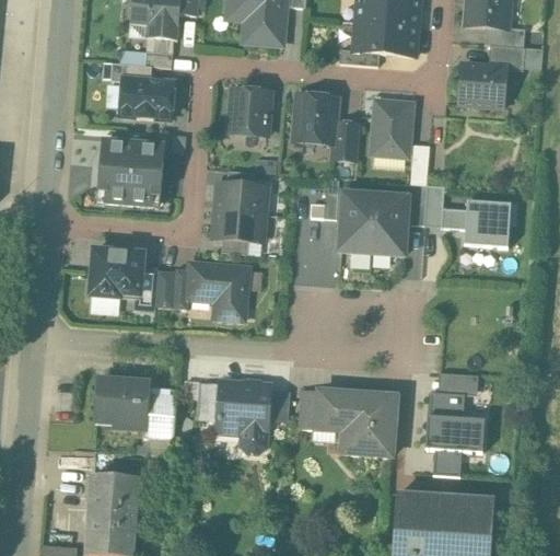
[(132,0),(130,23),(149,24),(148,37),(177,41),(179,14),(181,0),(132,0)]
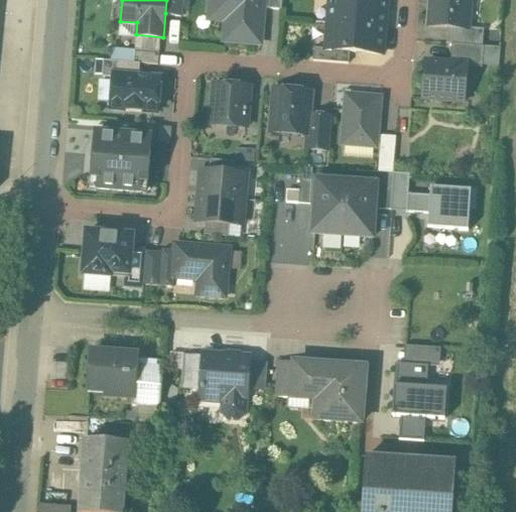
[(166,0),(165,13),(181,14),(182,0),(166,0)]
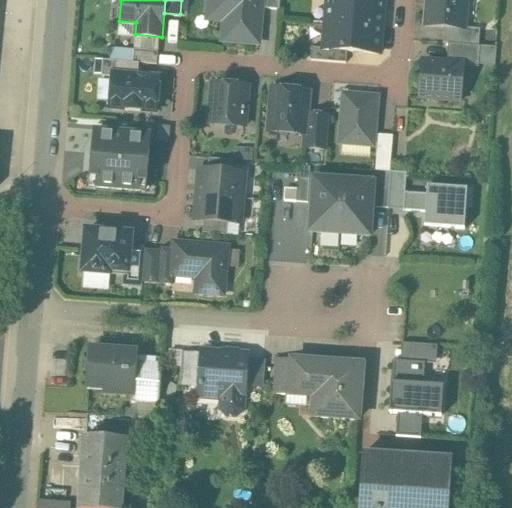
[(208,0),(208,7),(225,9),(223,37),(258,40),(261,5),(261,0),(208,0)]
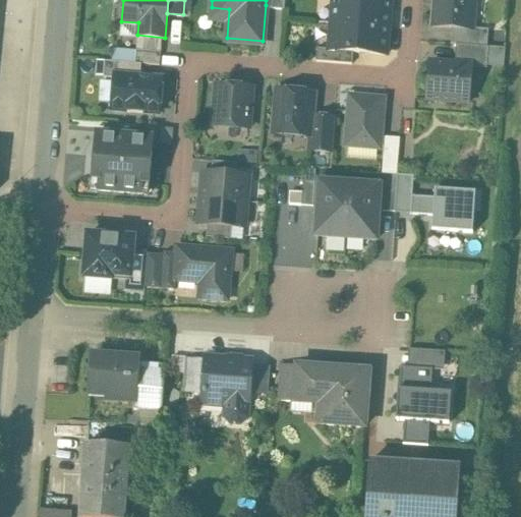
[(333,0),(332,19),(388,24),(390,0),(333,0)]
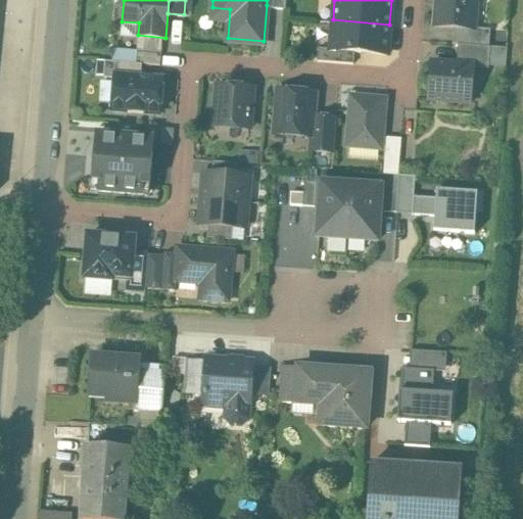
[(436,0),(435,22),(454,25),(474,27),(474,26),(476,0),(436,0)]
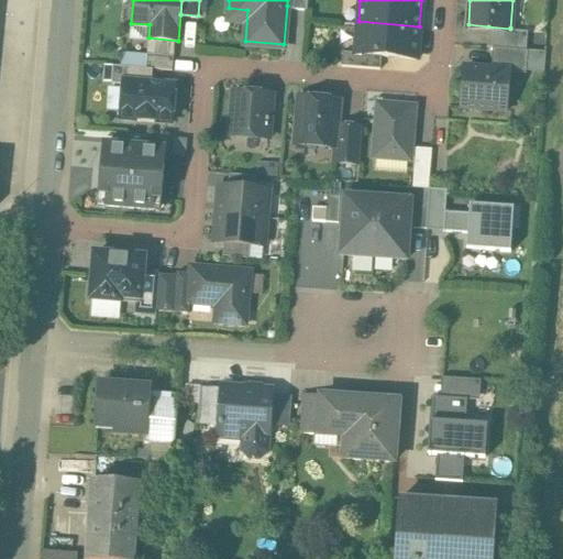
[(419,26),(359,21),(355,50),(355,51),(382,53),(417,56),(419,26)]
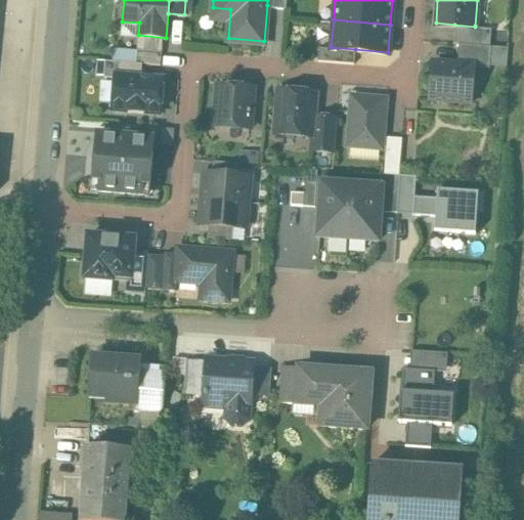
[(491,27),(475,26),(475,27),(454,25),(453,41),(459,41),(490,44),(491,27)]
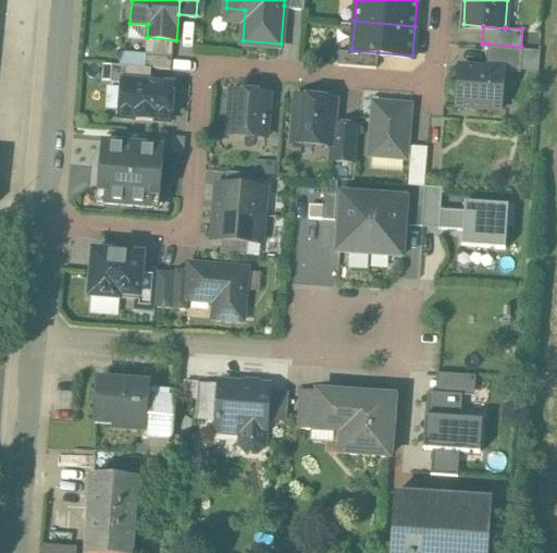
[(521,47),(487,44),(485,65),(503,68),(503,69),(520,70),(521,68),(522,47),(521,47)]
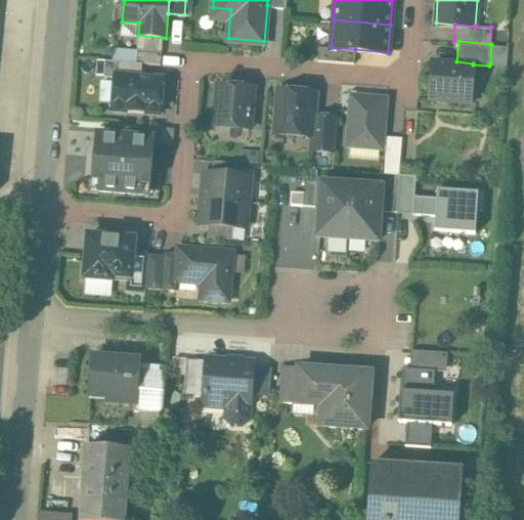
[(508,45),(491,44),(490,63),(507,65),(508,45)]
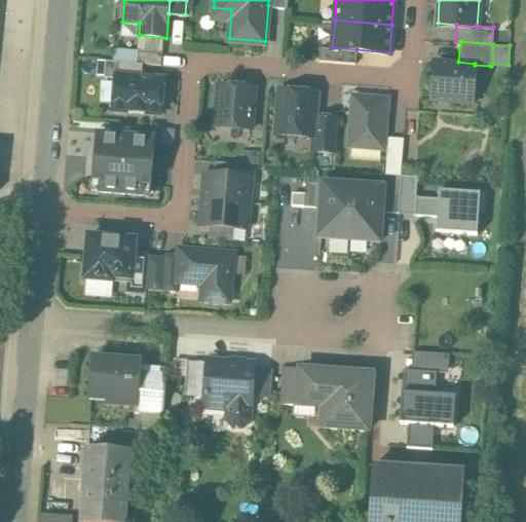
[(357,49),(332,47),(332,46),(320,46),(318,59),(355,62),(357,49)]
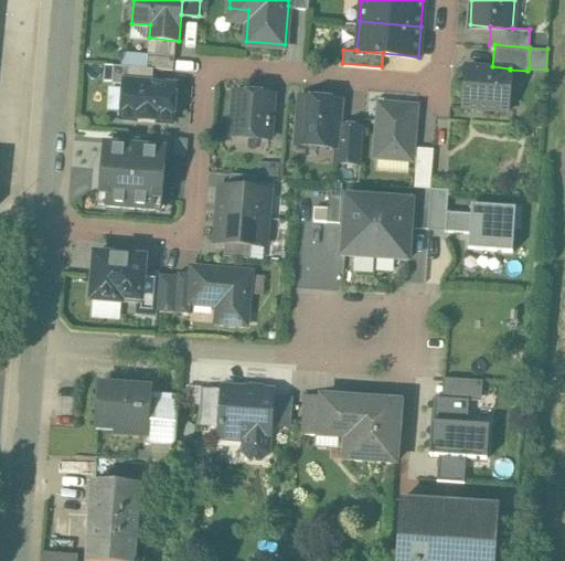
[(174,55),(148,53),(147,65),(153,66),(173,67),(174,55)]
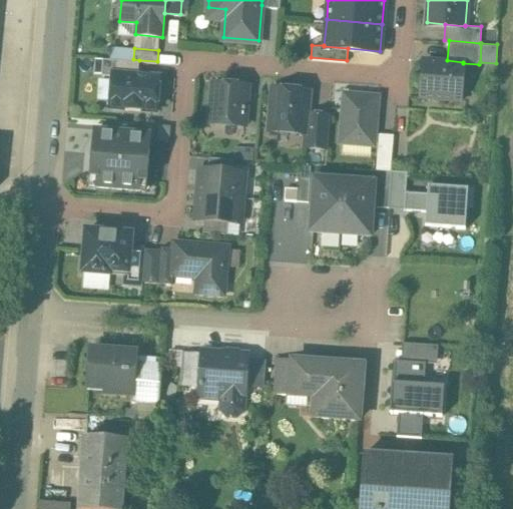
[(133,59),(103,57),(102,73),(113,74),(113,71),(138,73),(139,60),(133,59)]
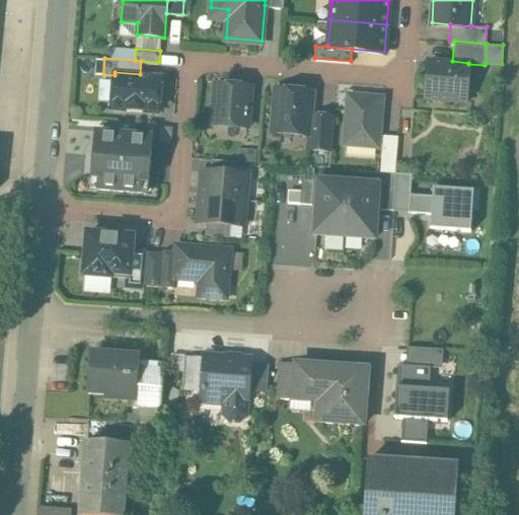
[(452,61),(429,59),(426,95),(465,98),(468,64),(468,63),(452,61)]
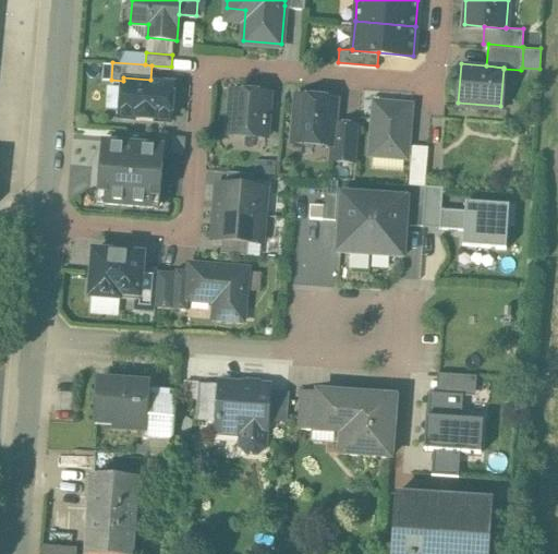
[(150,80),(123,77),(123,81),(120,115),(170,119),(173,82),(150,80)]
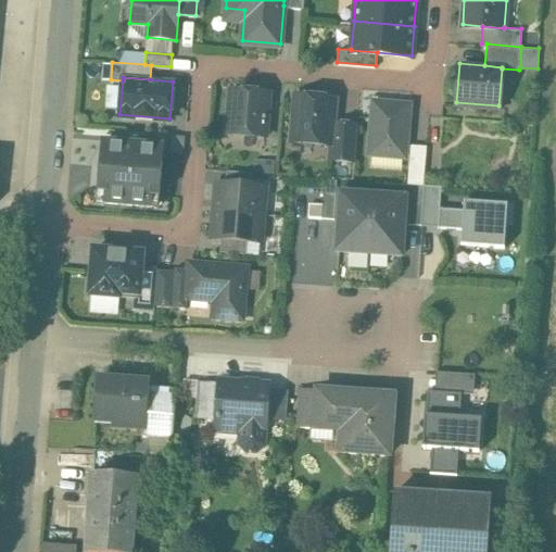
[(269,91),(230,88),(227,132),(265,135),(269,91)]
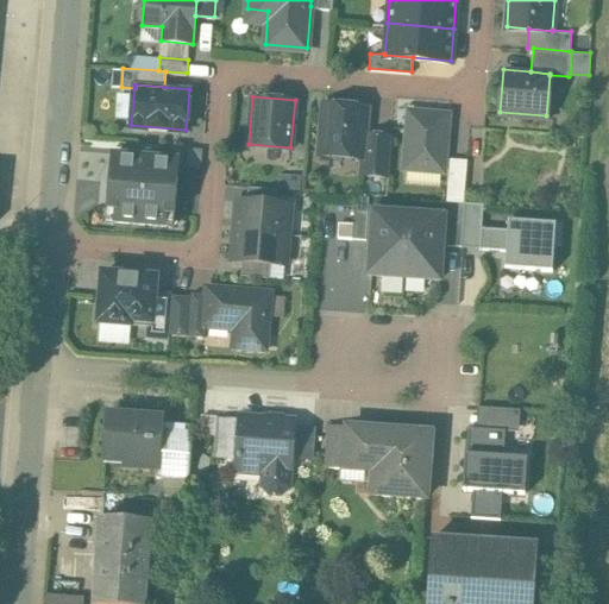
[(368,106),(322,102),(319,152),(362,156),(363,156),(365,132),(368,106)]
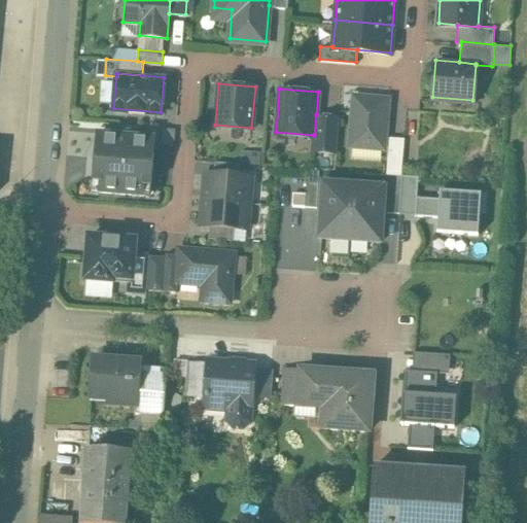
[(388,98),(354,95),(350,144),(384,147),(388,98)]
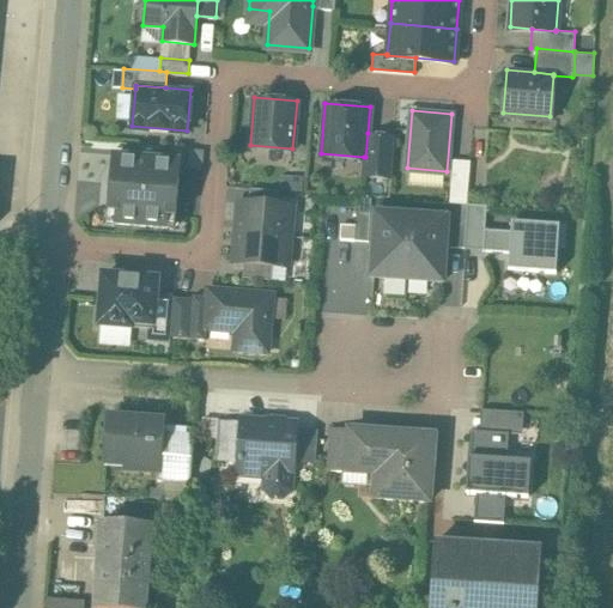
[(395,135),(368,133),(365,157),(364,157),(363,174),(392,176),(395,135)]
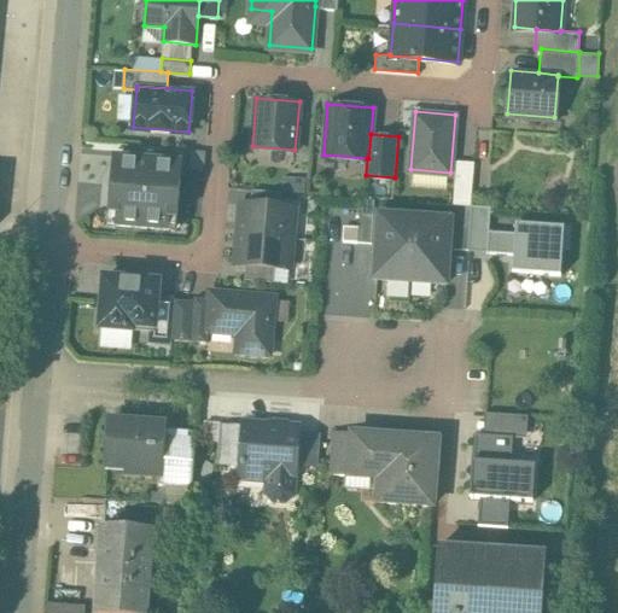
[(181,161),(114,155),(109,210),(116,210),(115,222),(169,227),(169,215),(176,216),(181,161)]
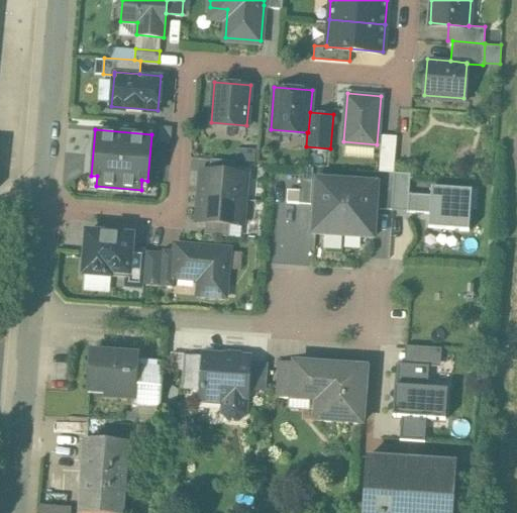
[(171,131),(162,130),(161,140),(171,140),(171,131)]
